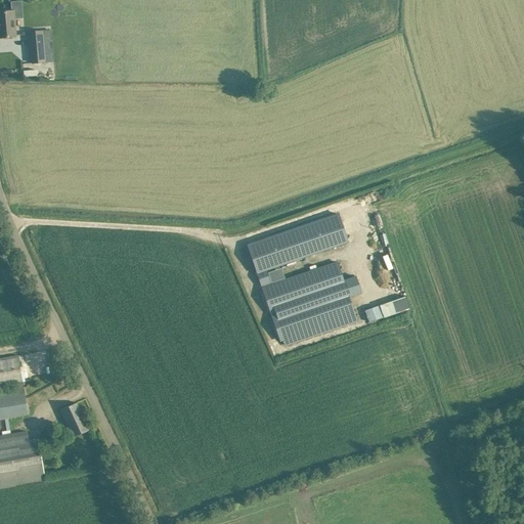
[(13,10),(6,11),(0,11),(0,37),(15,36),(13,10)]
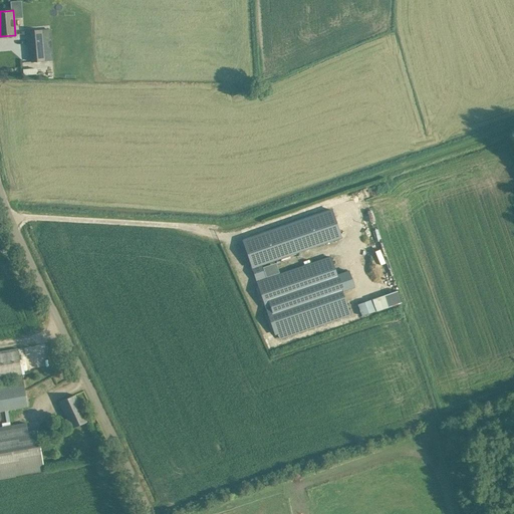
[(29,55),(33,54),(34,61),(44,60),(43,53),(41,30),(27,32),(29,55)]
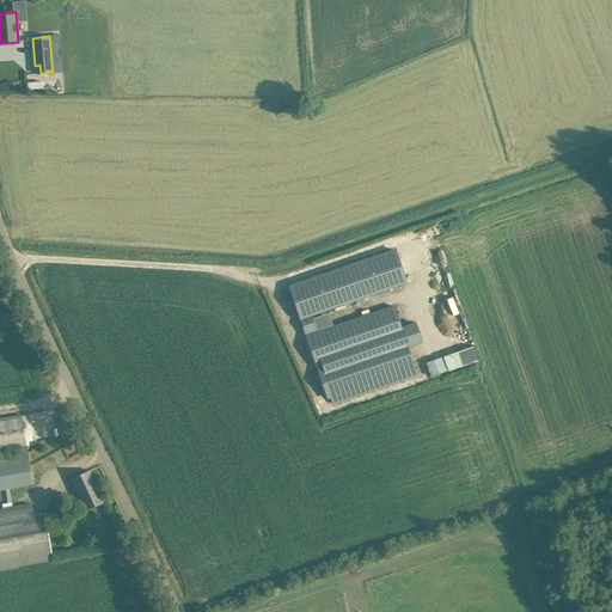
[(365,261),(289,286),(293,298),(300,318),(328,398),(415,367),(408,346),(421,341),(415,323),(402,328),(393,306),(317,332),(311,314),(375,293),(408,281),(405,275),(399,258),(398,256),(396,249),(365,261)]
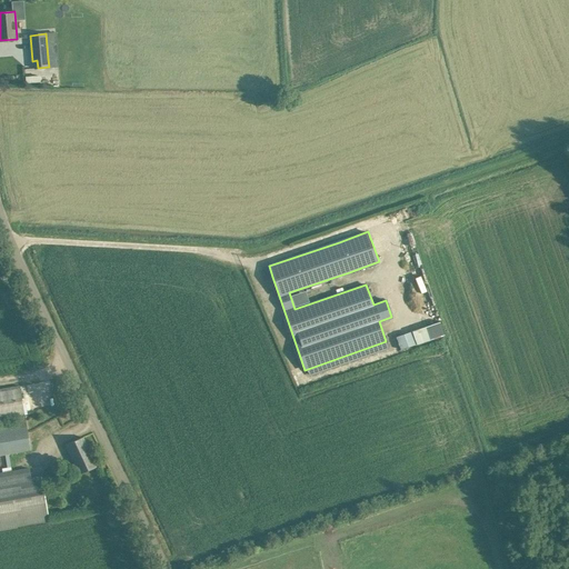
[(399,349),(442,333),(438,320),(393,336),(399,349)]
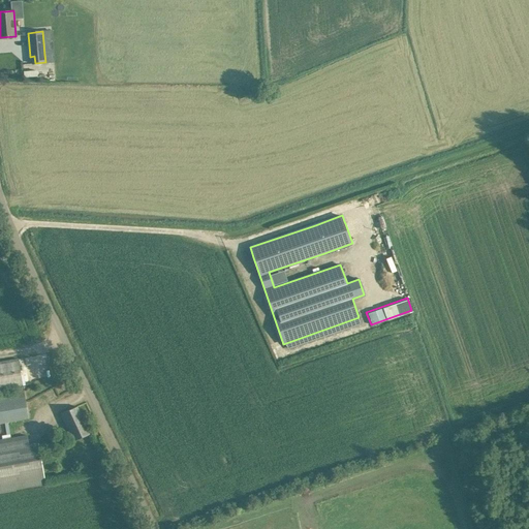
[(19,359),(8,361),(0,362),(0,423),(4,422),(8,422),(28,418),(24,393),(19,359)]
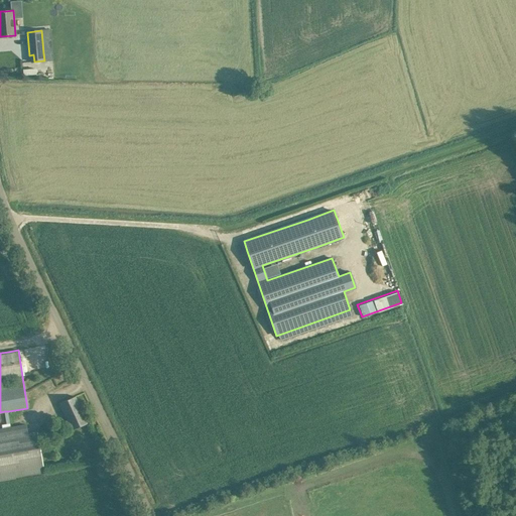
[(75,396),(66,401),(59,403),(72,430),(88,423),(75,396)]
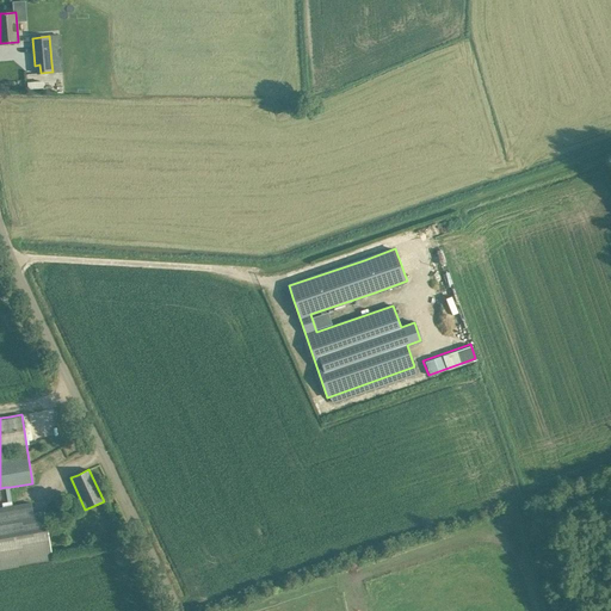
[(0,567),(53,559),(53,556),(51,554),(43,512),(34,514),(31,504),(13,506),(2,508),(0,508),(0,567)]
